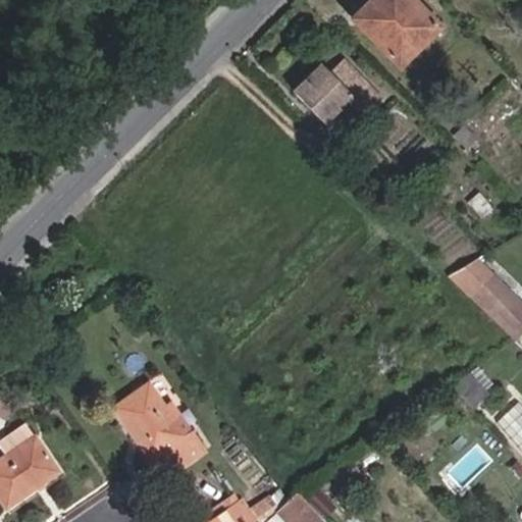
[(355,24),(398,67),(438,28),(411,0),(378,0),(379,1),(355,24)]
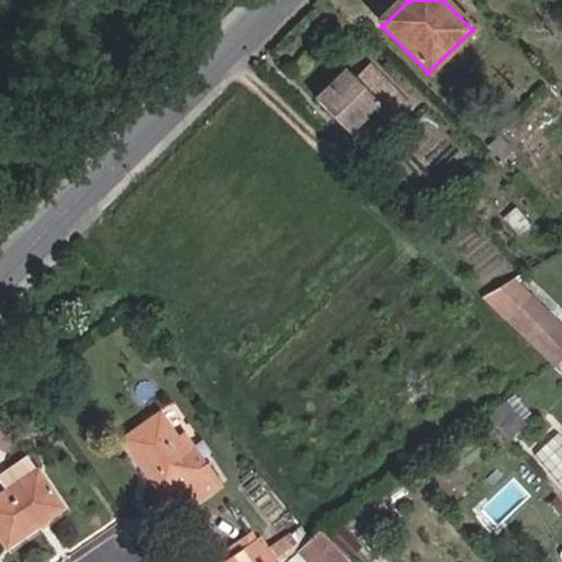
[(393,120),(408,104),(369,65),(353,80),(341,69),(312,99),(346,132),(375,102),(393,120)]
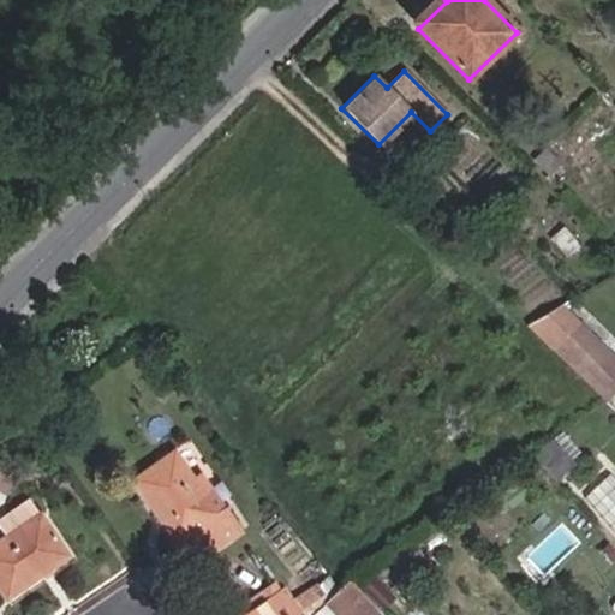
[(532,161),(547,175),(559,165),(545,149),(532,161)]
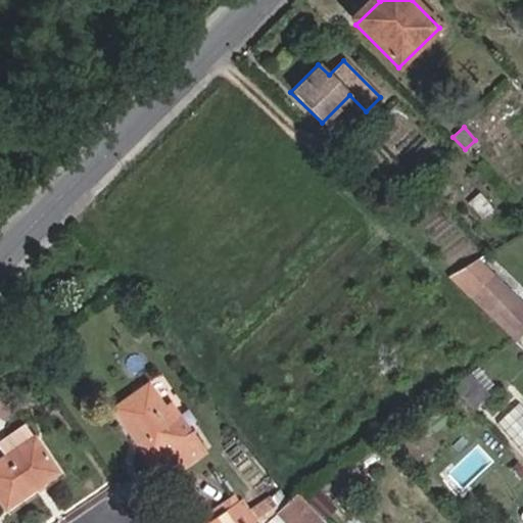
[(514,341),(522,331),(522,303),(476,259),(447,277),(514,341)]
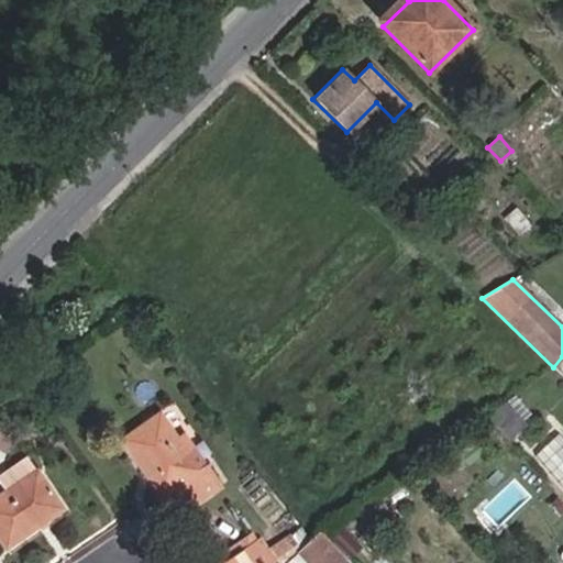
[(525,424),(521,420),(530,411),(515,395),(482,418),(506,442),(525,424)]
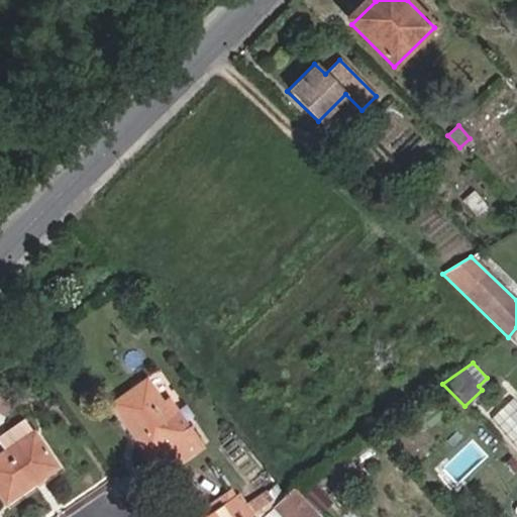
[(188,428),(183,432),(145,379),(110,404),(146,456),(160,447),(174,468),(202,449),(188,428)]
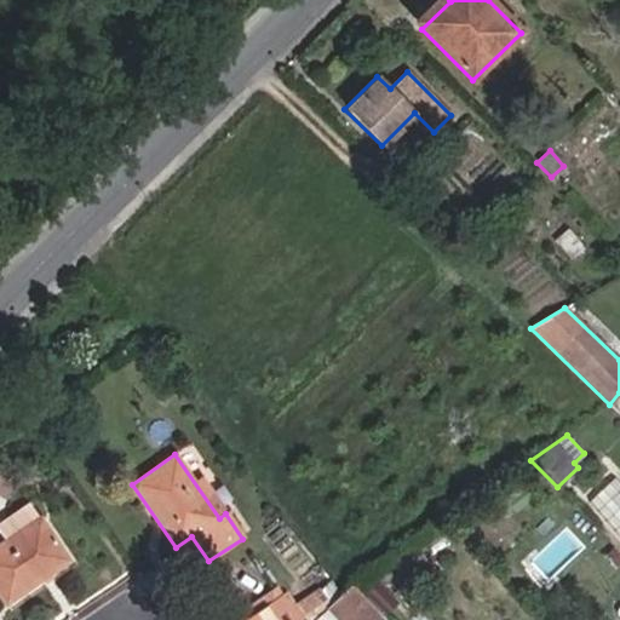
[(0,595),(5,603),(68,561),(28,501),(0,521),(0,535),(5,543),(0,545),(0,595)]
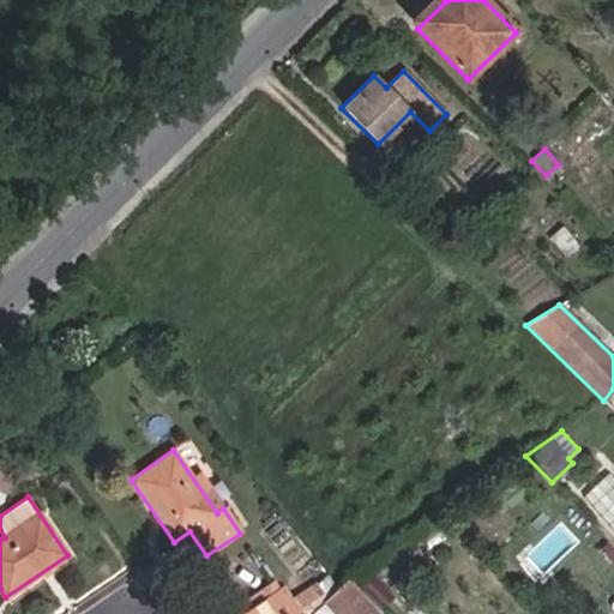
[(377,613),(379,612),(348,579),(323,601),(326,605),(335,613),(377,613)]
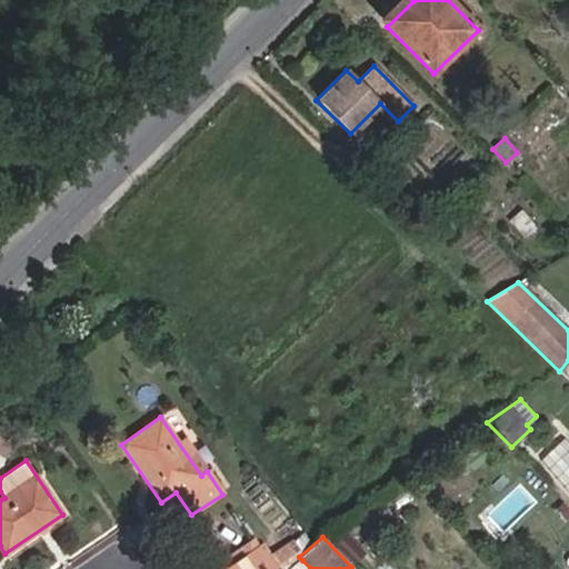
[(280,567),(299,553),(290,541),(271,555),(280,567)]
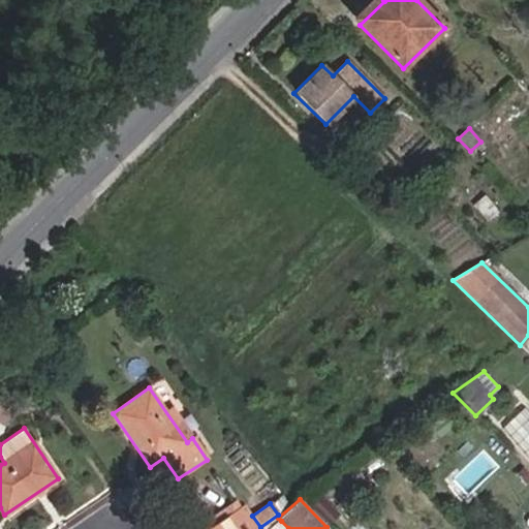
[(251,528),(238,509),(210,528),(251,528)]
